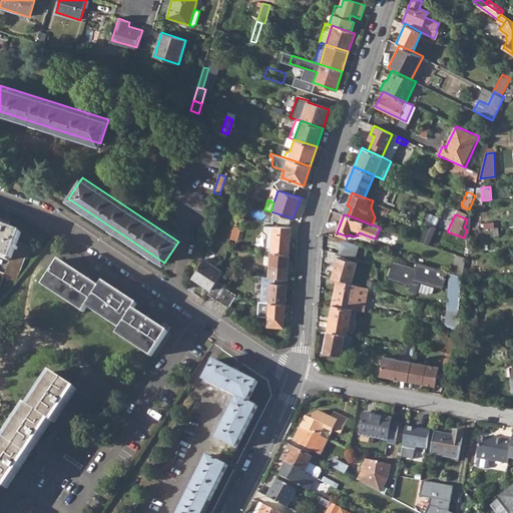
[(428,223),(420,242),(428,245),(436,226),(428,223)]
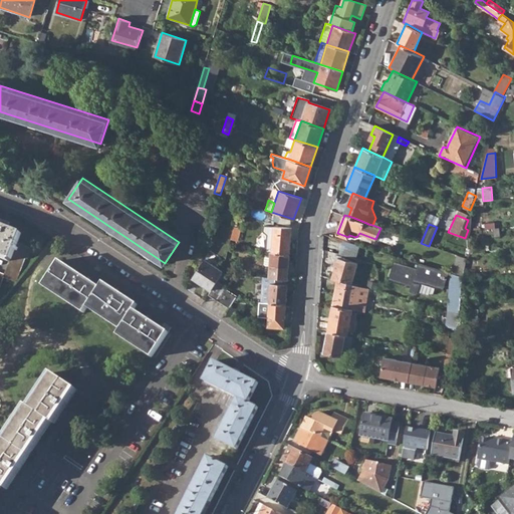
[(0,225),(0,255),(10,260),(3,276),(0,274),(0,285),(3,278),(15,283),(29,248),(16,243),(20,234),(0,225)]
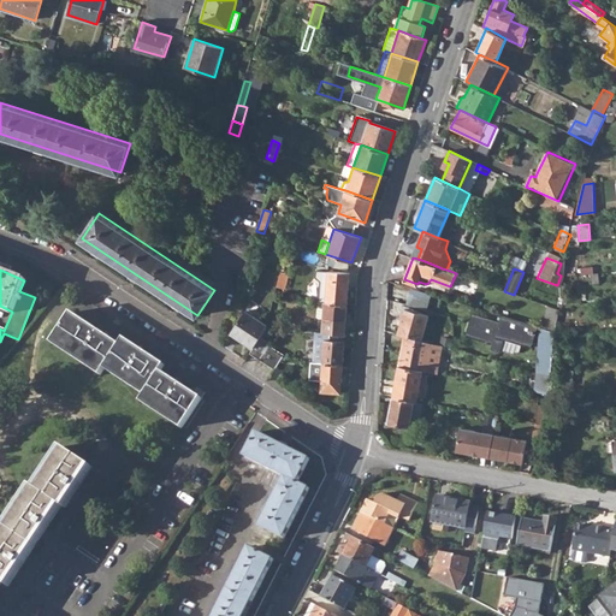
[(277,286),(284,288),(288,272),(280,271),(277,286)]
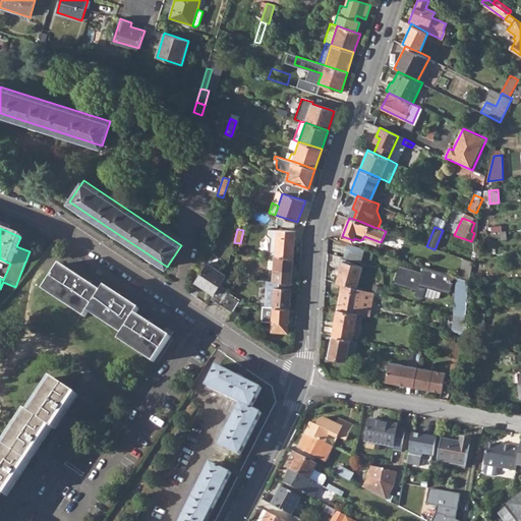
[(275,255),(276,255),(278,230),(271,229),(269,255),(270,255),(275,255)]
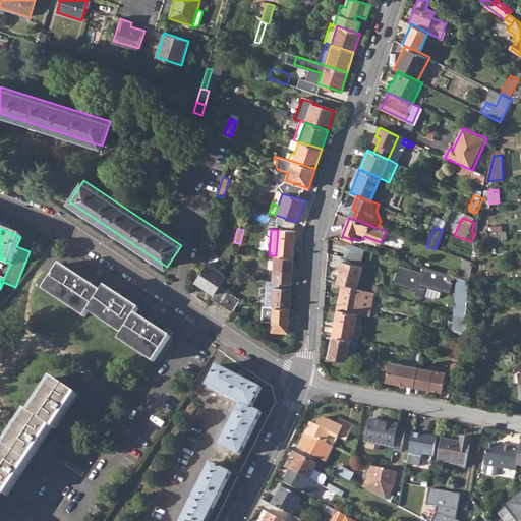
[(294,231),(278,230),(276,255),(293,256),(294,231)]
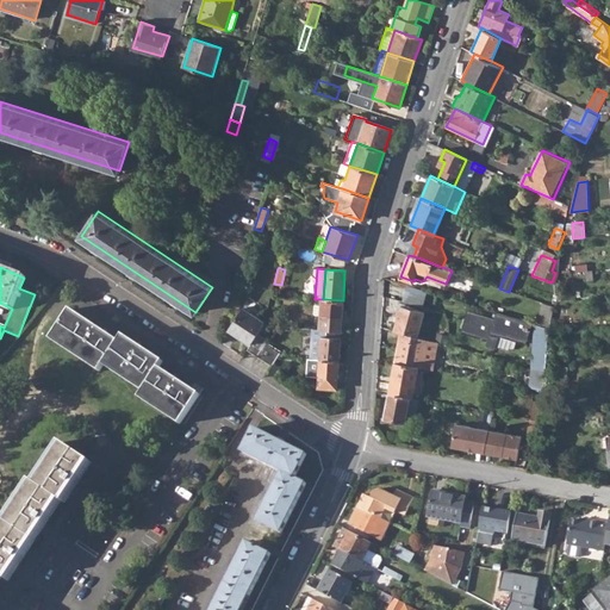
[(405,300),(425,305),(429,290),(408,285),(405,300)]
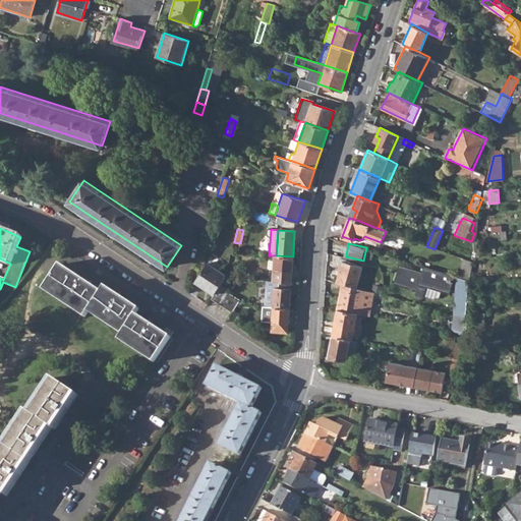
[(276,255),(275,255),(274,275),(274,276),(291,278),(293,256),(276,255)]
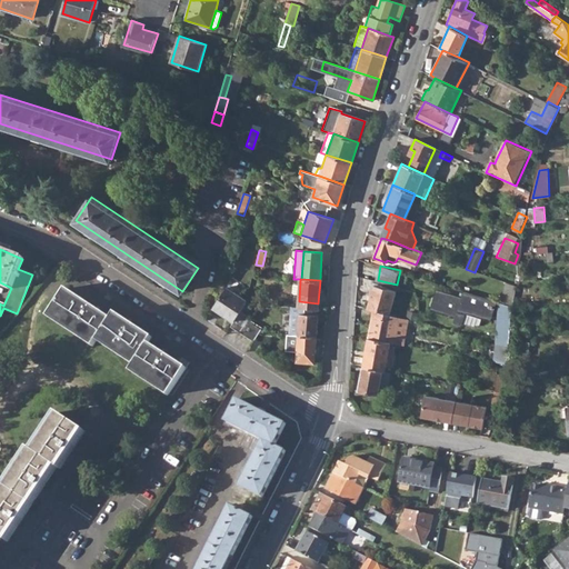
[(375,309),(379,310),(380,308),(390,311),(395,298),(408,301),(409,296),(375,286),(369,308),(375,309)]
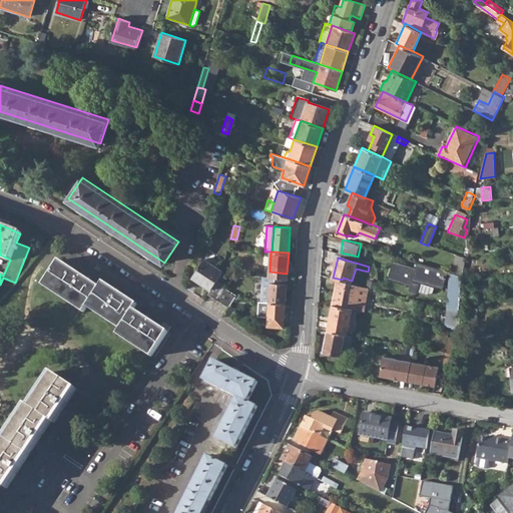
[(462,278),(466,260),(461,258),(459,267),(454,266),(452,275),(455,275),(461,277),(462,278)]
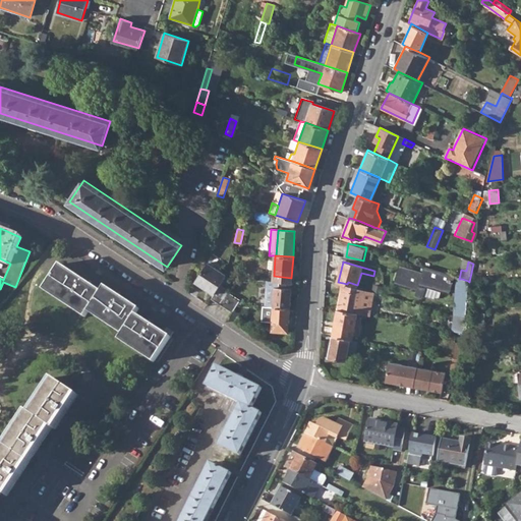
[(194,281),(215,294),(221,286),(226,278),(226,275),(208,263),(194,281)]
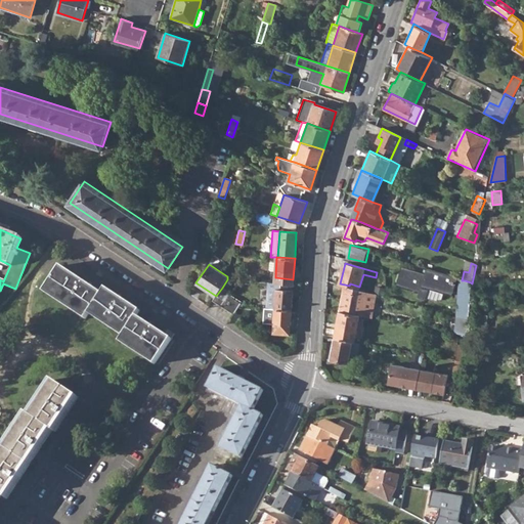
[(421,290),(420,296),(442,301),(444,292),(453,294),(457,277),(402,264),(398,284),(421,290)]
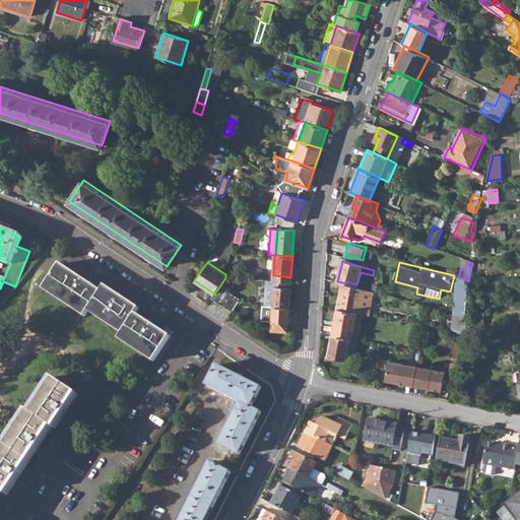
[(61,263),(44,288),(85,316),(89,311),(123,333),(120,338),(154,362),(172,336),(137,313),(140,308),(106,284),(103,290),(61,263)]
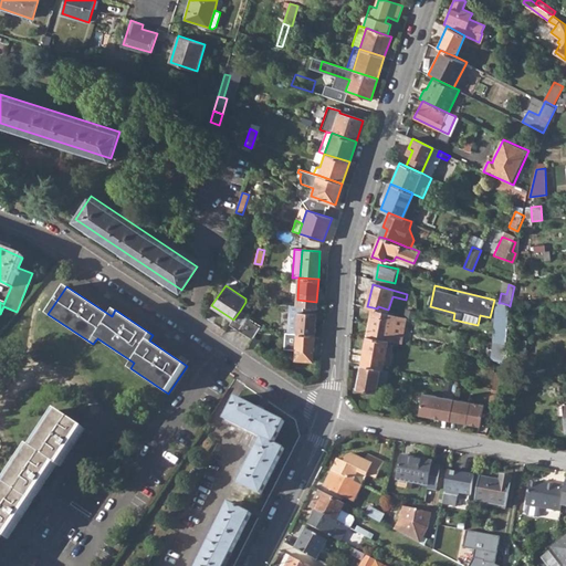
[(495,342),(498,342),(502,303),(499,303),(495,302),(492,341),(495,342)]
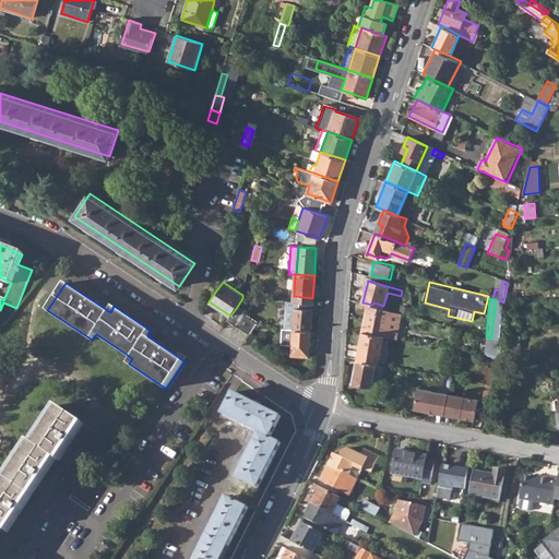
[(502,301),(496,299),(491,337),(501,340),(502,301)]
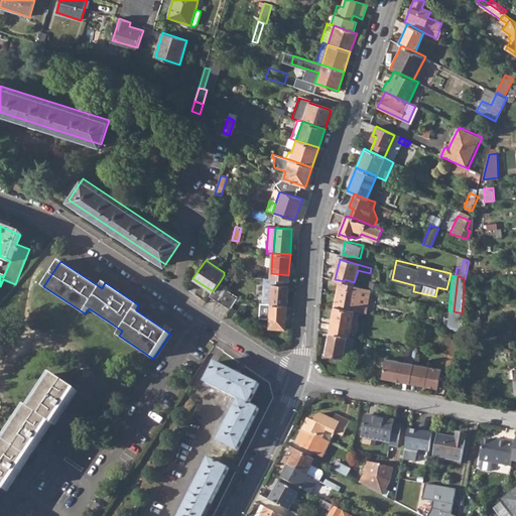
[(354,310),(356,310),(357,307),(354,306),(357,292),(368,295),(370,288),(344,281),(340,280),(335,306),(354,310)]
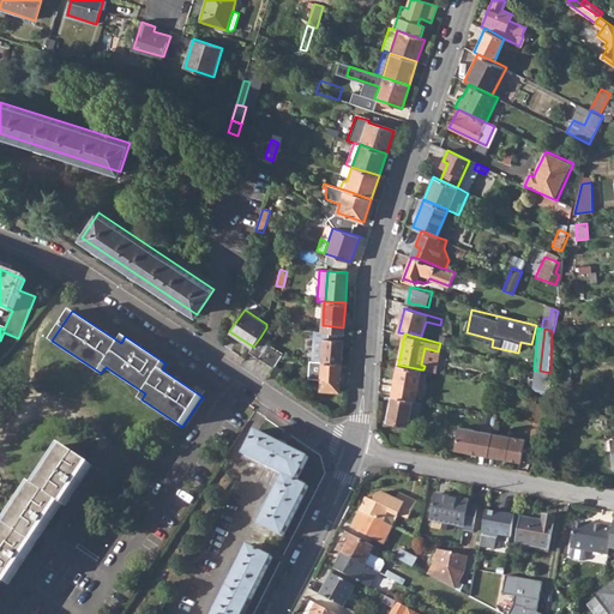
[(268,342),(260,337),(253,347),(250,353),(257,357),(266,343),(268,342)]
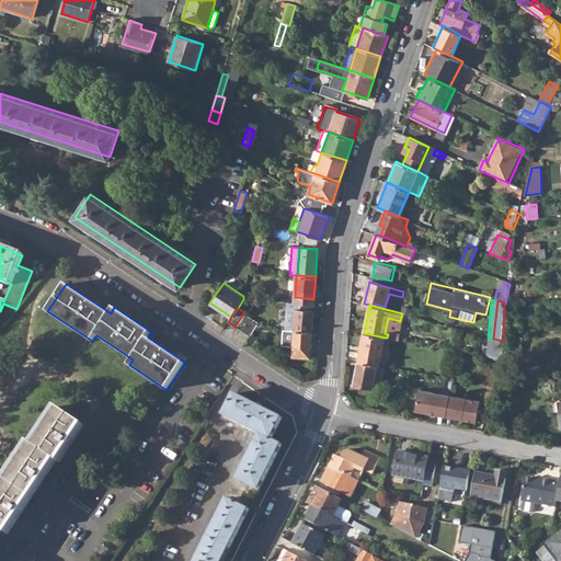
[(294,330),(295,330),(296,310),(287,309),(285,330),(294,330)]
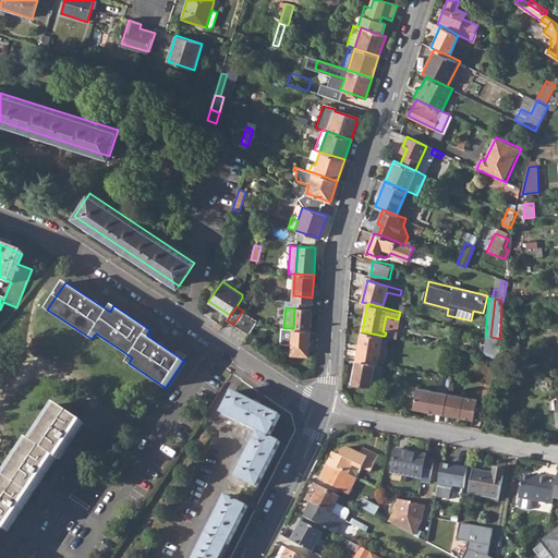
[(312,310),(294,308),(293,328),(311,329),(312,310)]
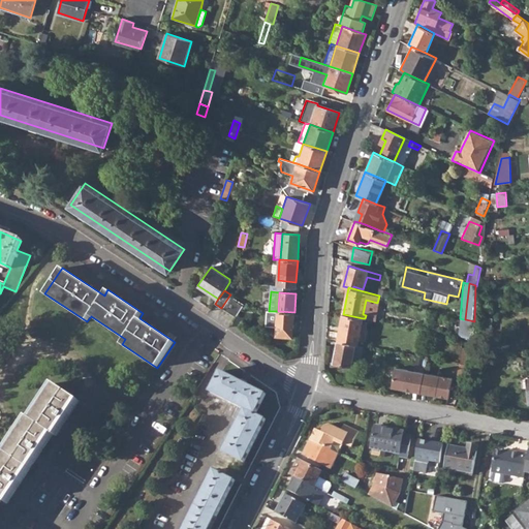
[(243,305),(229,296),(221,308),(235,317),(243,305)]
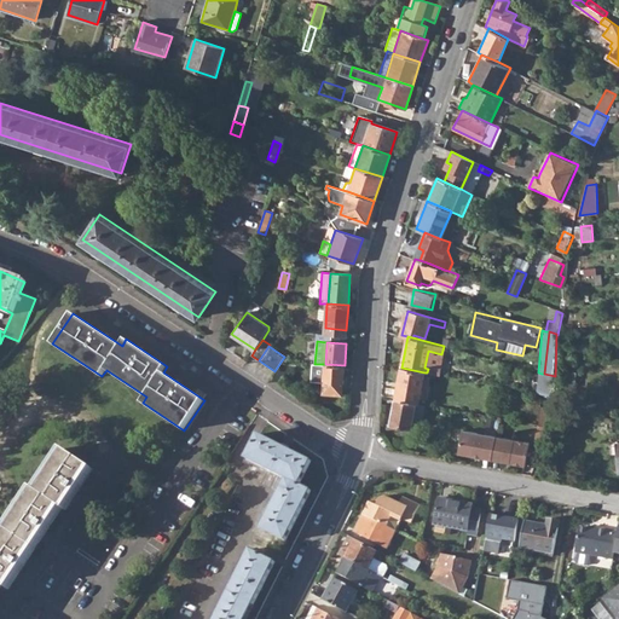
[(325,364),(324,364),(322,393),(342,394),(345,365),(325,364)]
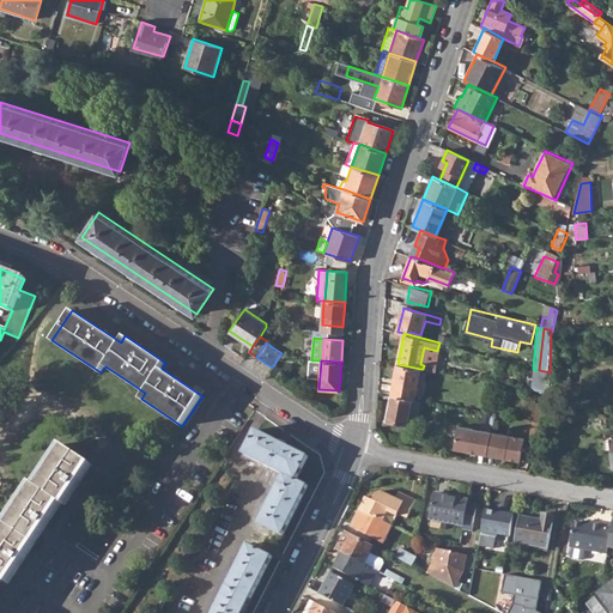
[(414,398),(420,369),(398,364),(392,394),(413,398),(414,398)]
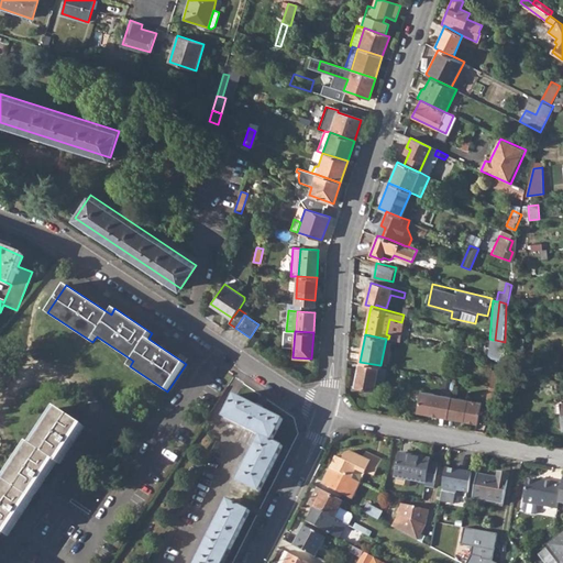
[(493,340),(492,351),(503,352),(505,342),(495,340),(493,340)]
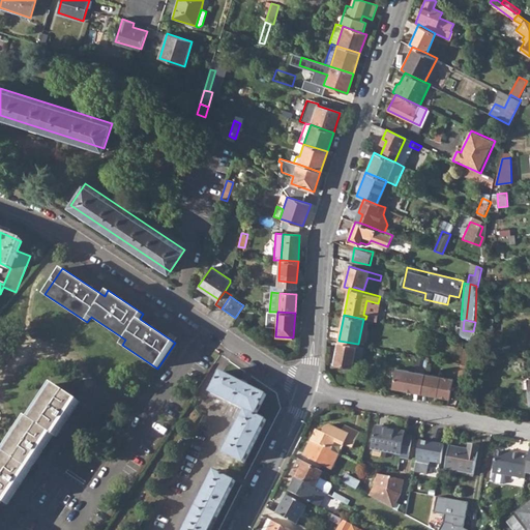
[(472,340),(473,331),(463,330),(462,337),(472,340)]
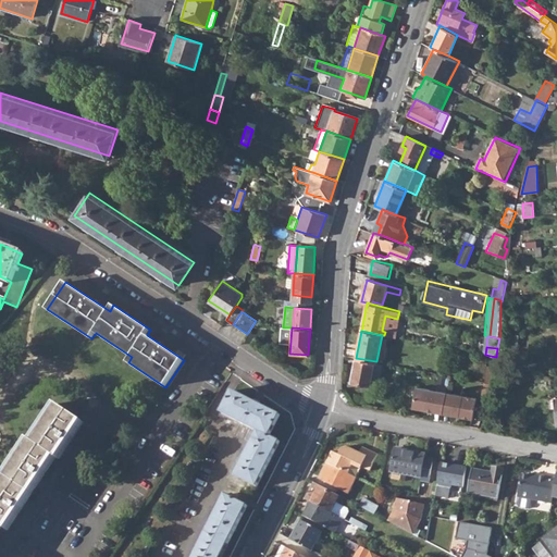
[(351,382),(370,386),(375,361),(356,358),(351,382)]
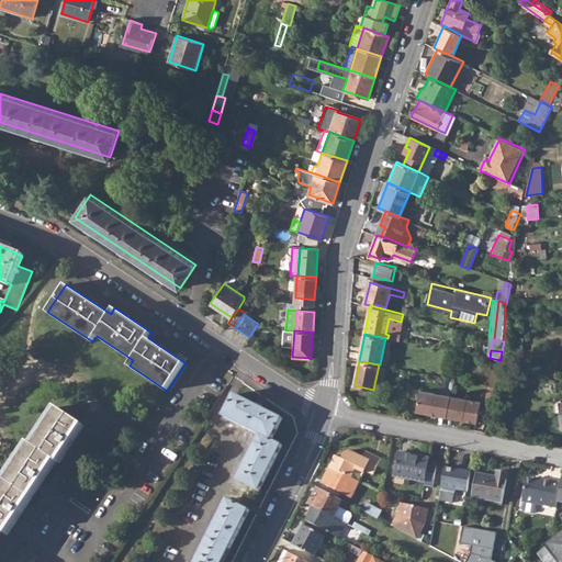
[(497,389),(490,386),(487,400),(494,401),(497,389)]
